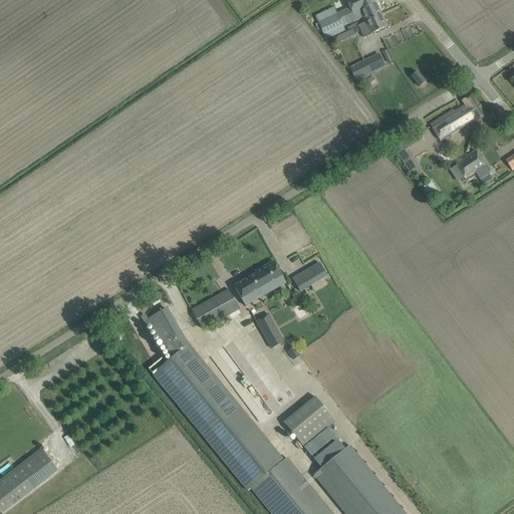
[(364,22),(381,14),(374,0),(349,0),(346,2),(351,11),(349,12),(348,9),(337,14),(342,27),(362,18),(364,22)]
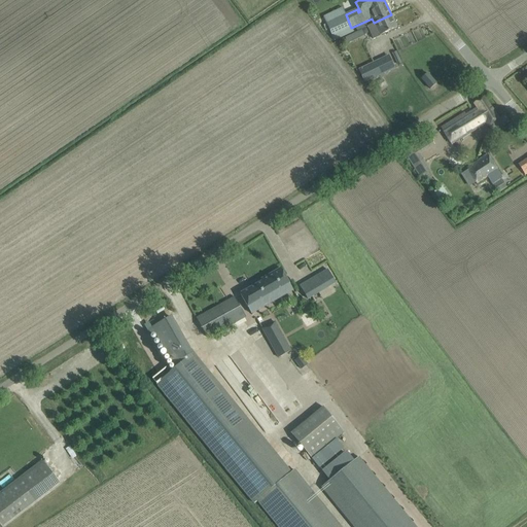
[(346,14),(325,24),(334,41),(353,32),(351,28),(346,14)]
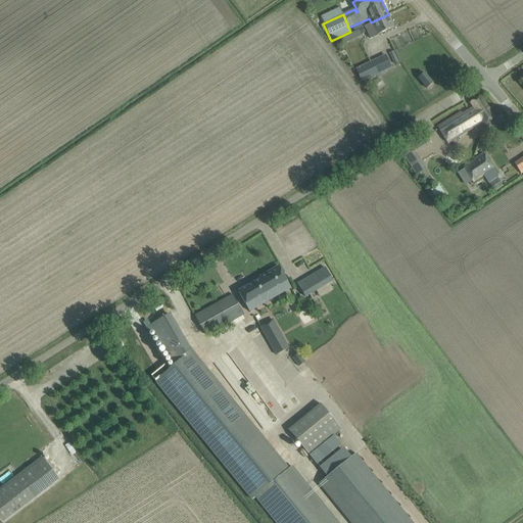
[(394,28),(388,14),(371,22),(371,24),(364,26),(370,39),(377,36),(377,35),(394,28)]
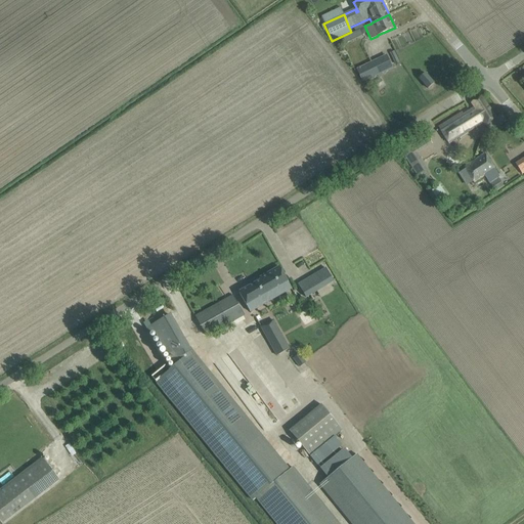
[(359,30),(343,38),(346,44),(361,35),(359,30)]
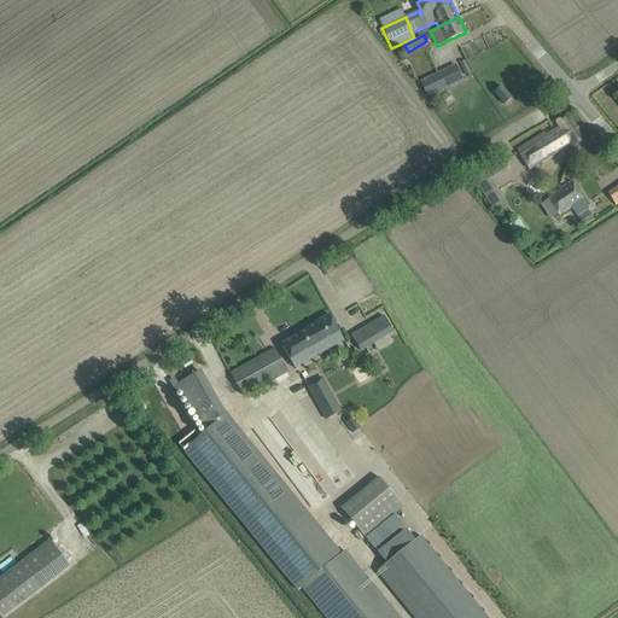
[(466,59),(460,62),(467,77),(472,75),(466,59)]
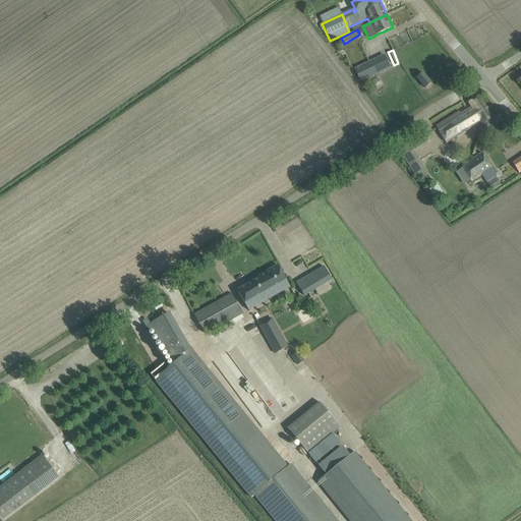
[(354,69),(360,81),(390,68),(384,55),(354,69)]
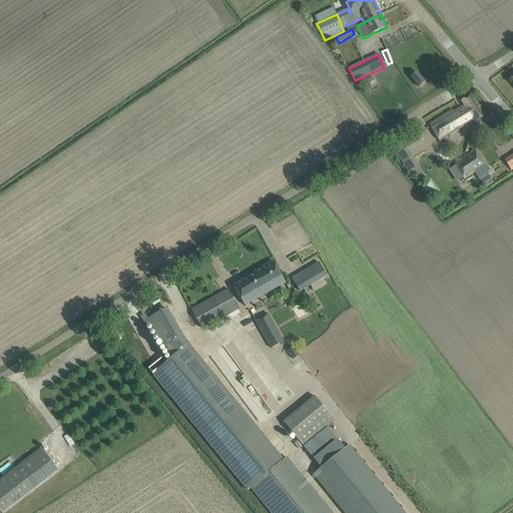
[(416,71),(410,77),(419,87),(425,82),(416,71)]
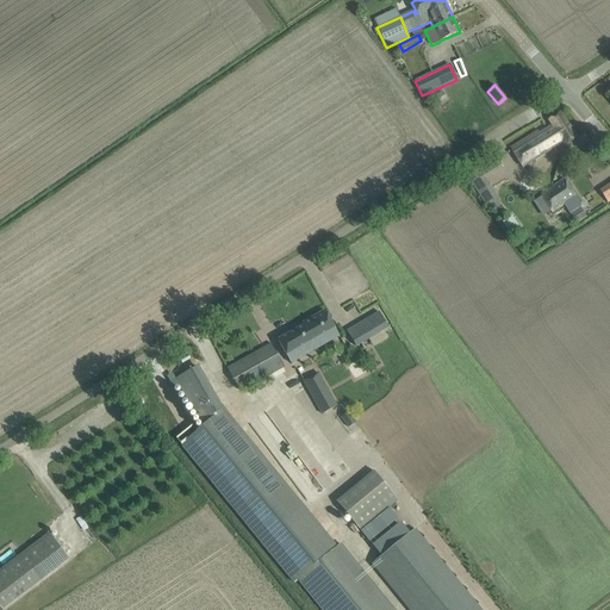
[(565,145),(566,144),(577,138),(560,112),(548,119),(552,125),(565,145)]
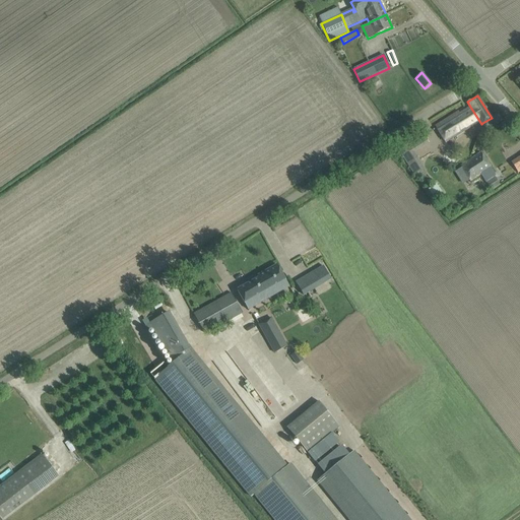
[(481,124),(470,107),(460,114),(458,112),(435,126),(446,143),(479,122),(481,124)]
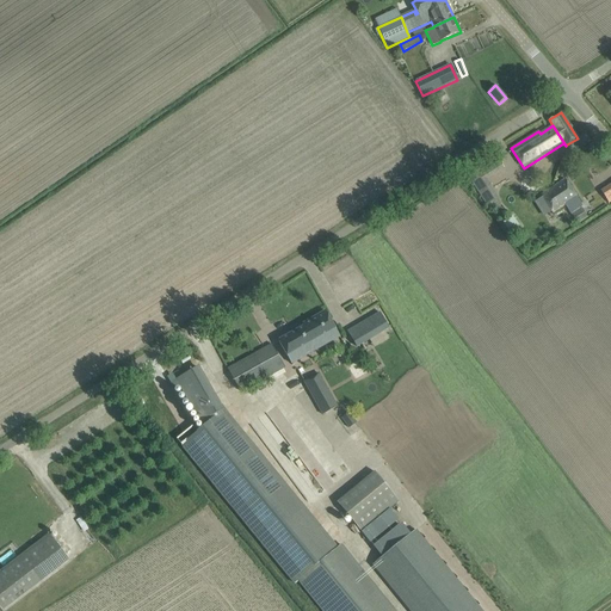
[(468,176),(479,193),(487,204),(498,198),(491,185),(486,179),(499,171),(498,168),(503,166),(498,158),(468,176)]
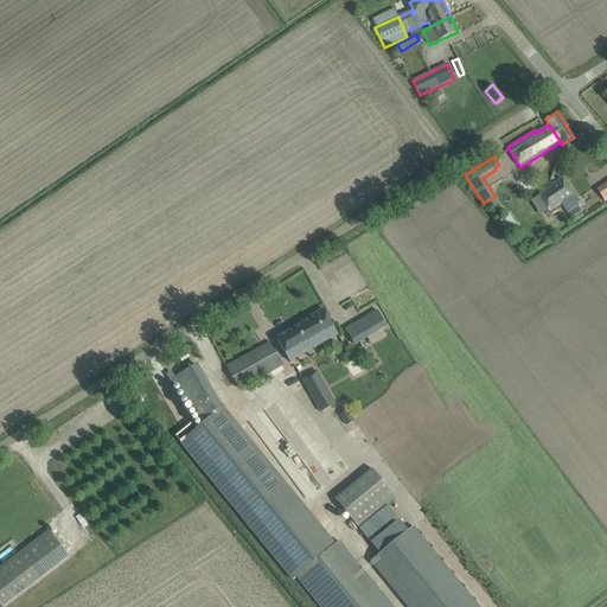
[(549,212),(574,197),(562,178),(537,193),(549,212)]
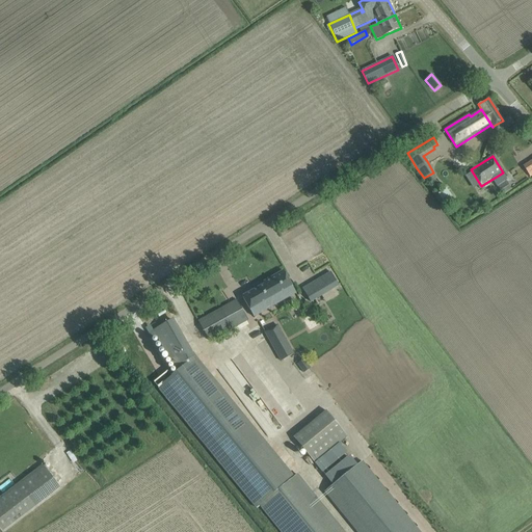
[(531,160),(526,165),(523,167),(529,178),(531,176),(531,160)]
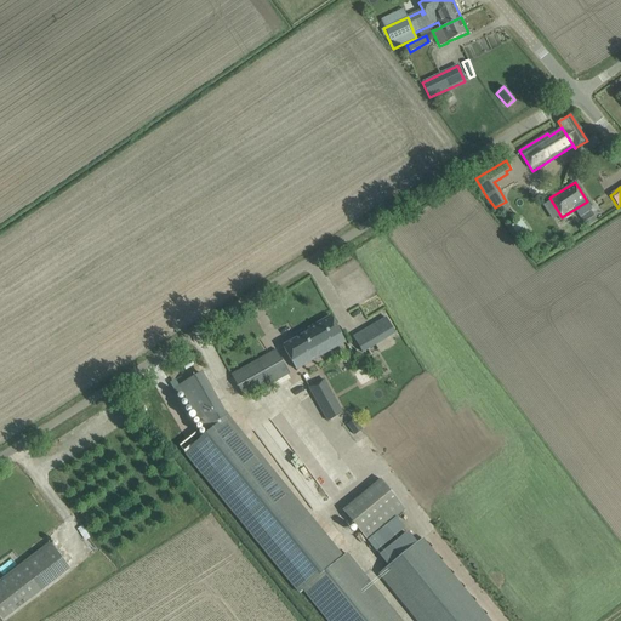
[(591,211),(581,217),(587,228),(598,222),(591,211)]
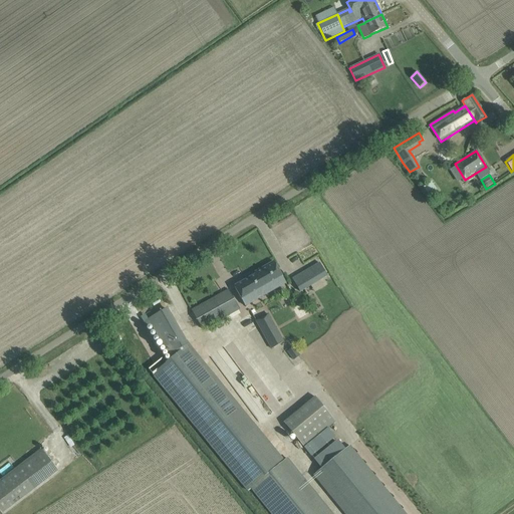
[(255,274),(234,286),(245,306),(286,283),(274,262),(254,273),(255,274)]
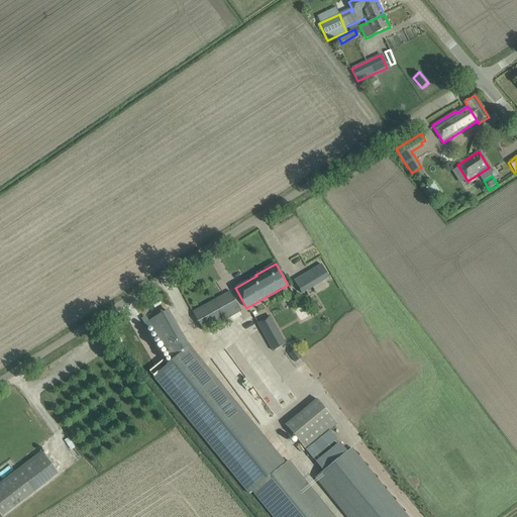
[(294,281),(302,294),(328,278),(321,265),(294,281)]
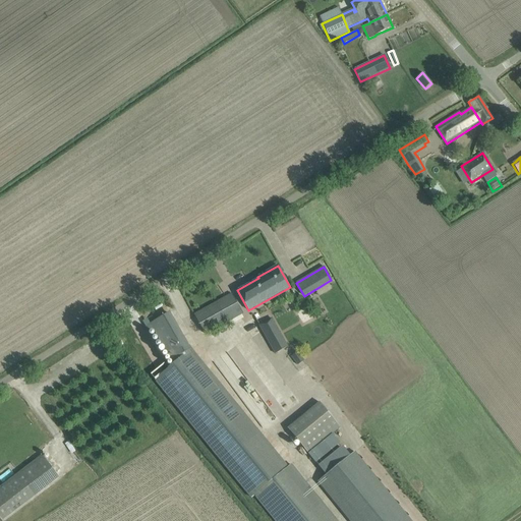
[(231,293),(194,314),(206,335),(242,313),(231,293)]
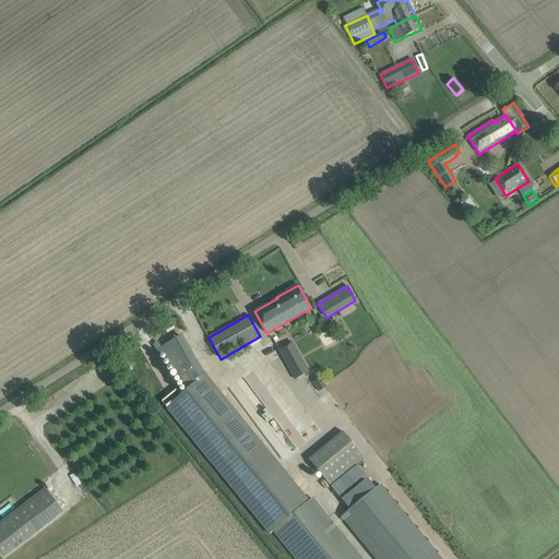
[(180,336),(161,347),(183,387),(191,382),(197,387),(166,411),(238,498),(269,534),(273,531),(295,558),(363,558),(312,498),(309,500),(278,464),(202,376),(180,336)]
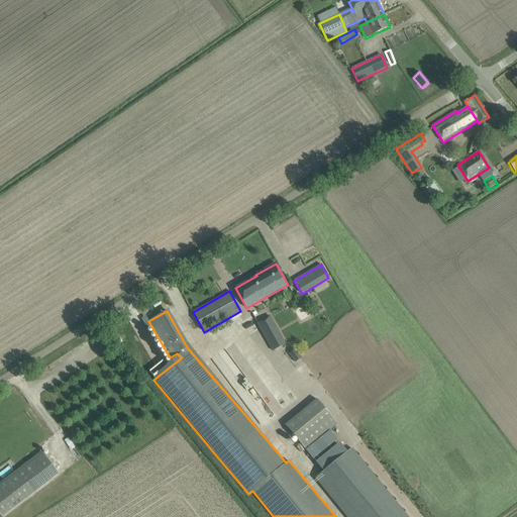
[(266,318),(256,323),(273,351),(286,344),(274,321),(270,315),(266,318)]
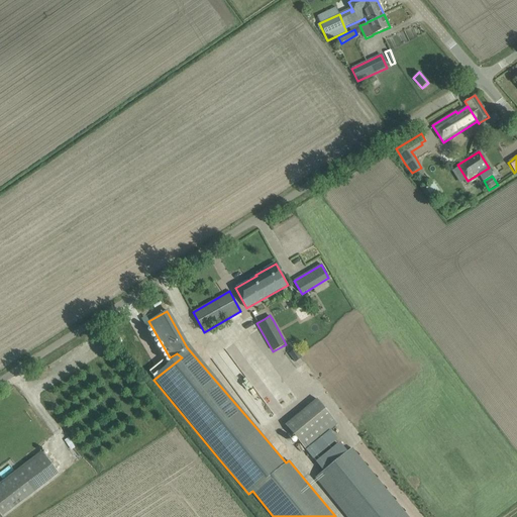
[(296,349),(290,353),(296,362),(301,357),(296,349)]
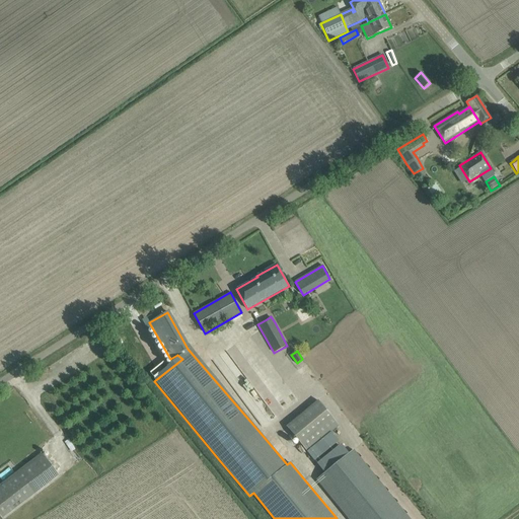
[(307,451),(341,426),(320,400),(288,426),(307,451)]
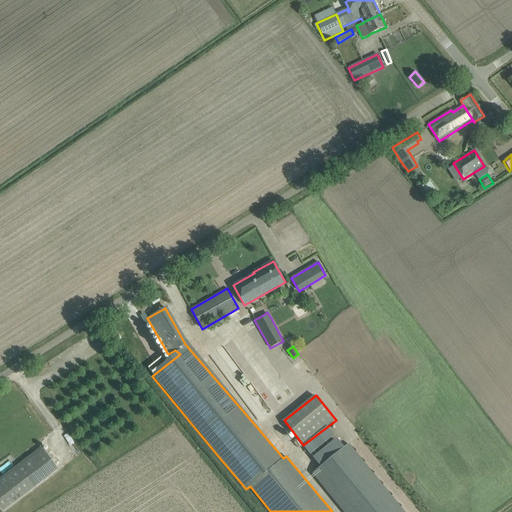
[(322,430),(306,444),(314,454),(331,439),(322,430)]
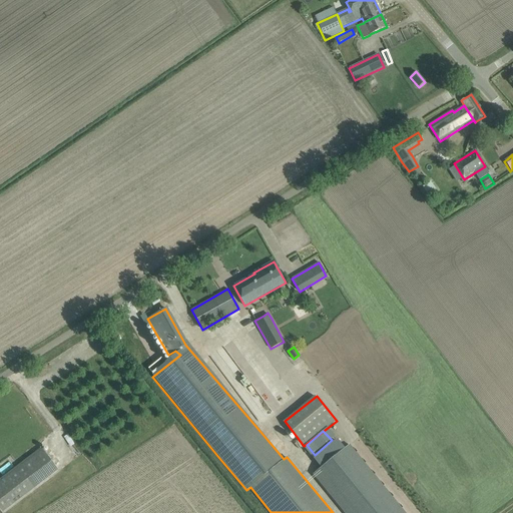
[(404,512),(349,445),(314,474),(345,512),(404,512)]
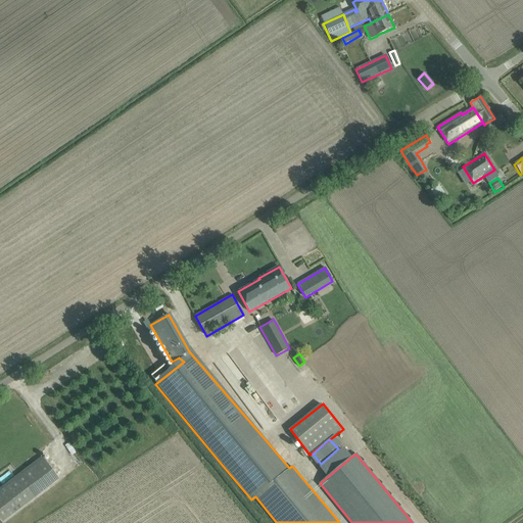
[(0,489),(0,515),(14,504),(2,488),(0,489)]
